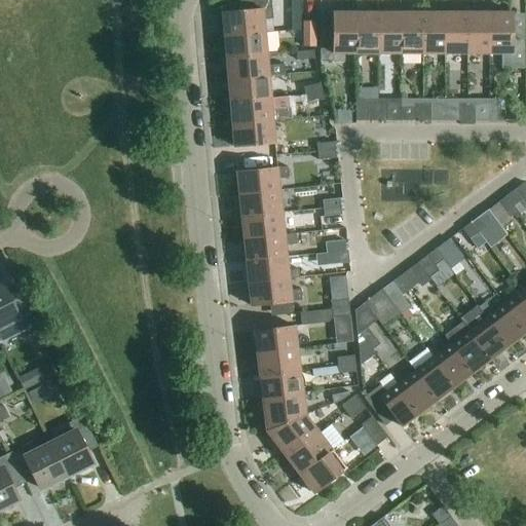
[(222,13),(223,36),(264,33),(263,21),(272,20),(270,0),(239,0),(240,12),(222,13)]
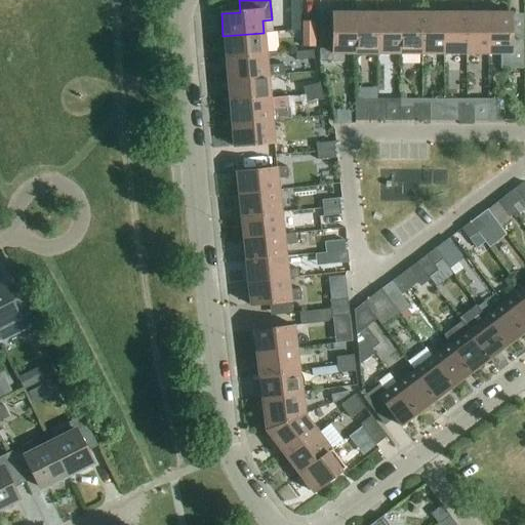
[(289,0),(290,9),(299,9),(298,0),(289,0)]
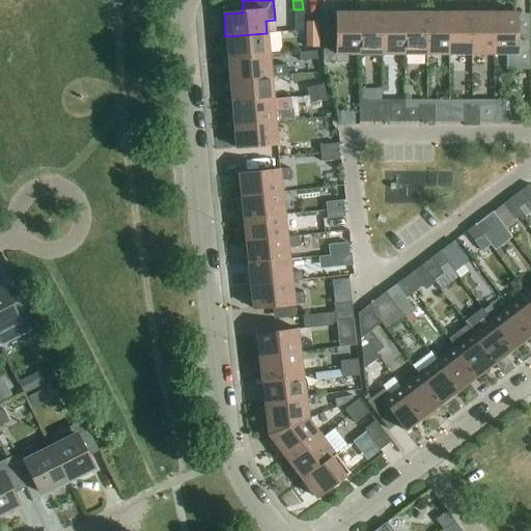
[(336,55),(359,55),(359,14),(336,14),(336,40),(323,40),(323,63),(336,63),(336,55)]
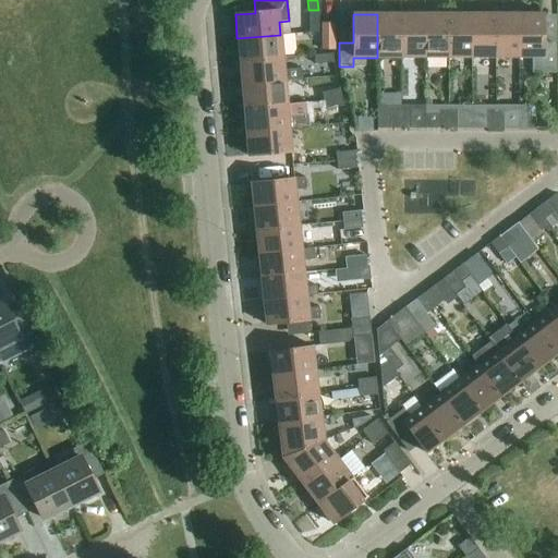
[(377,58),(401,58),(401,14),(377,14),(377,58)]
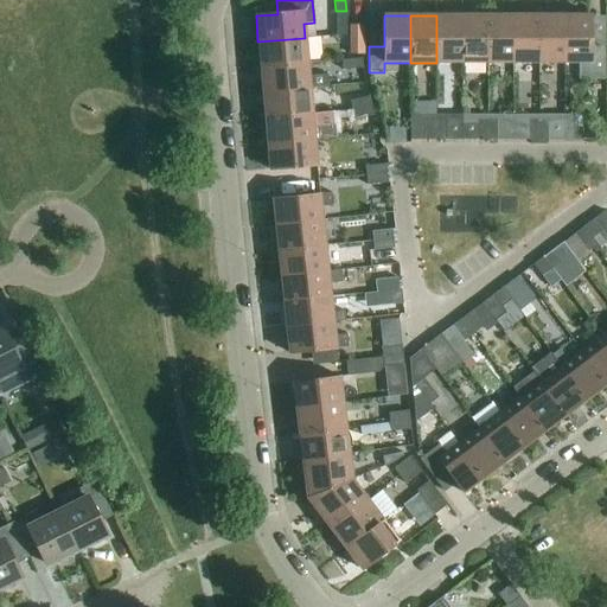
[(436,63),(461,63),(461,16),(436,16),(436,63)]
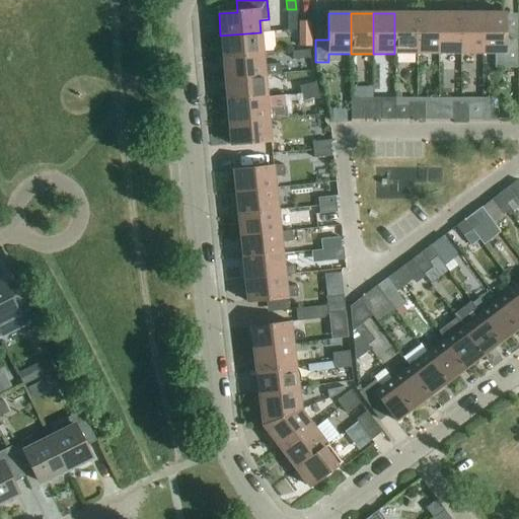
[(394,54),(417,54),(417,13),(394,13),(394,54)]
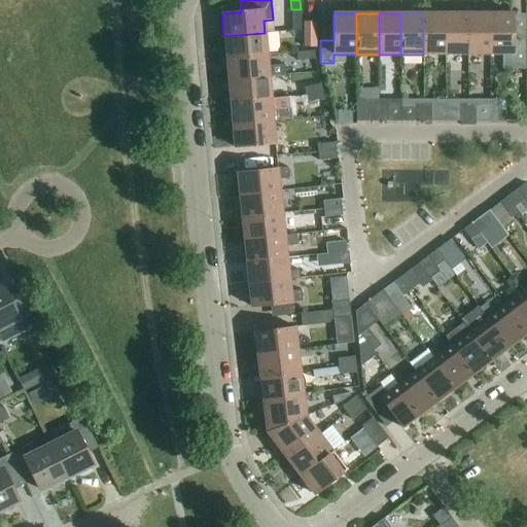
[(423,55),(445,55),(445,13),(423,13),(423,55)]
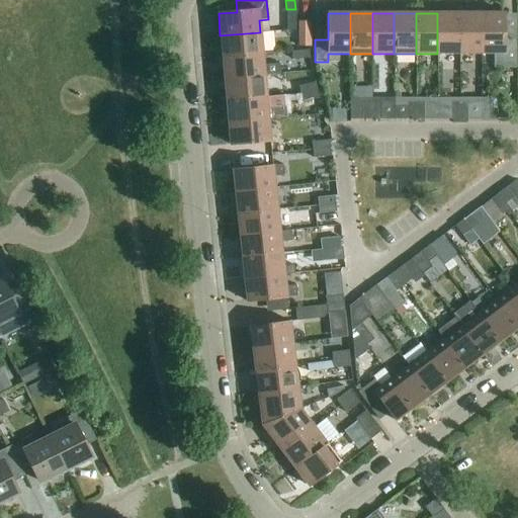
[(437,54),(459,54),(459,13),(437,13),(437,54)]
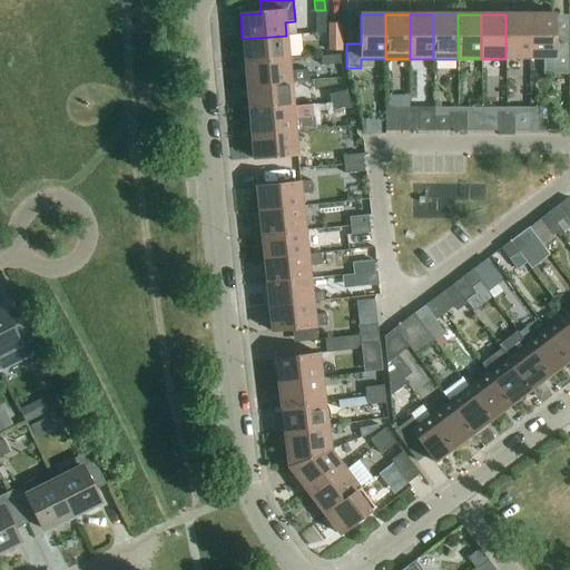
[(505,59),(529,59),(530,15),(505,15),(505,59)]
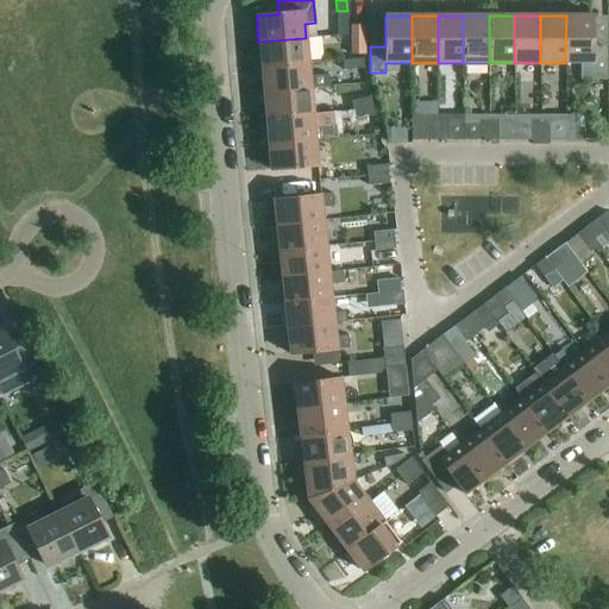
[(566,16),(565,63),(579,63),(579,80),(608,80),(608,46),(592,46),(592,16),(566,16)]
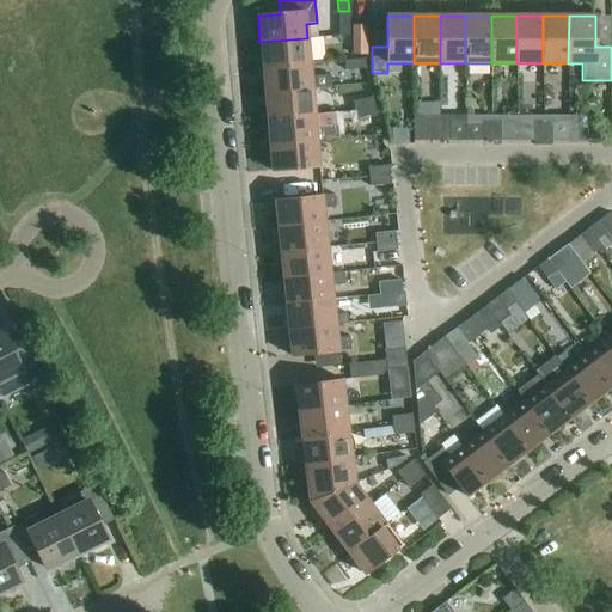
[(353,56),(367,56),(367,26),(353,26),(353,56)]
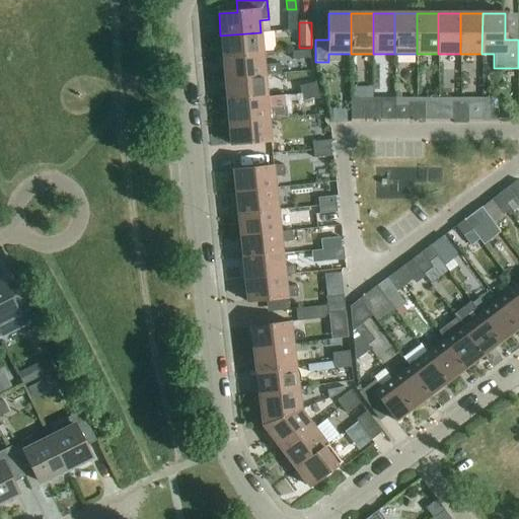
[(220,35),(222,58),(263,54),(261,32),(220,35)]
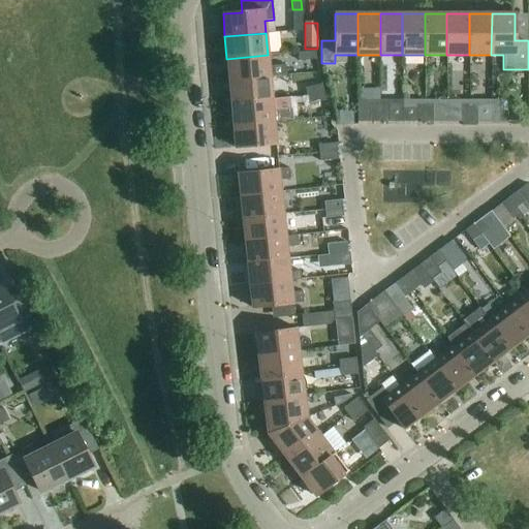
[(298,53),(299,62),(316,60),(315,52),(298,53)]
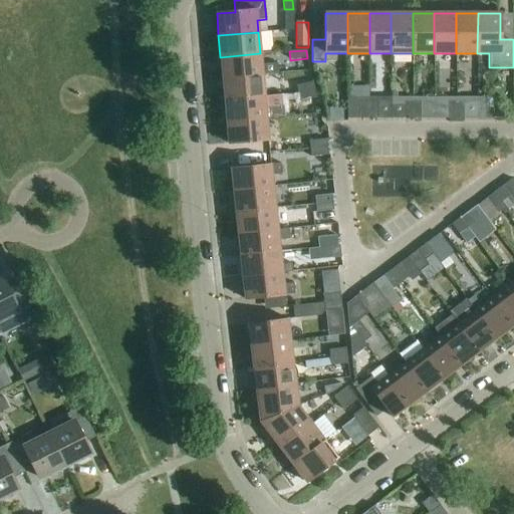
[(222,78),(262,75),(278,74),(277,63),(261,65),(260,53),(220,57),(222,78)]
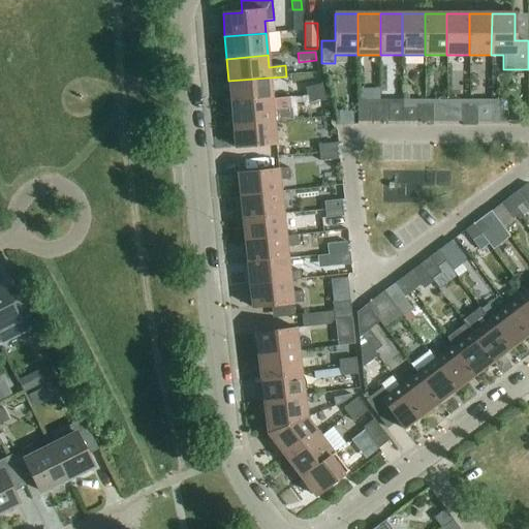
[(228,81),(230,103),(272,99),(270,78),(228,81)]
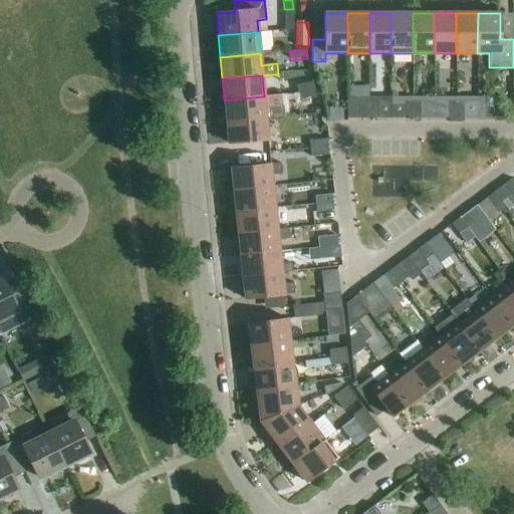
[(296,86),(298,94),(314,90),(313,82),(296,86)]
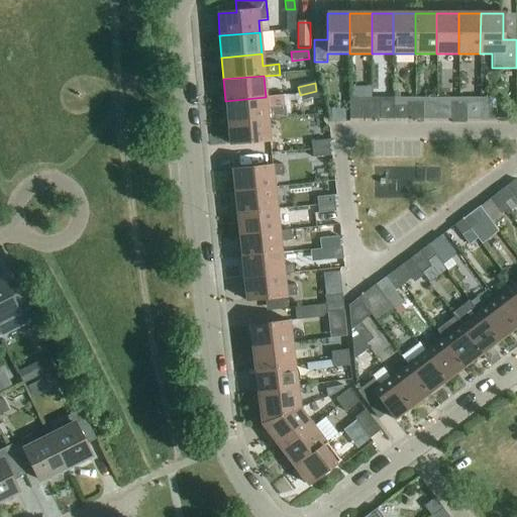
[(316,91),(300,95),(301,103),(318,99),(316,91)]
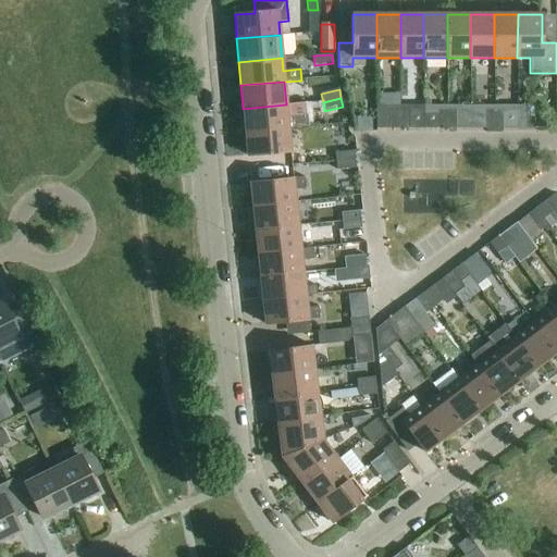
[(307,115),(306,103),(286,104),(243,109),(245,132),(288,128),(308,126),(307,115)]
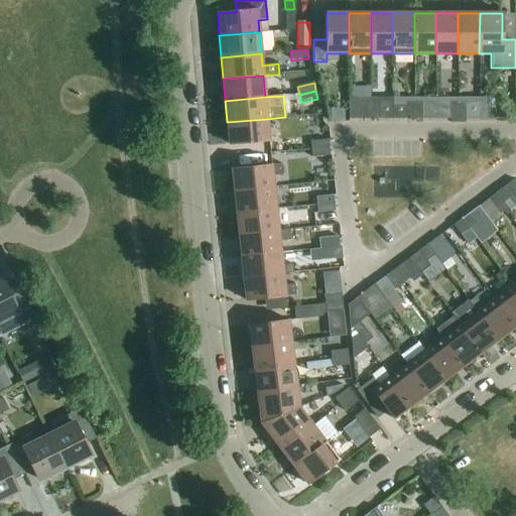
[(362,120),(370,120),(370,102),(362,102),(362,120)]
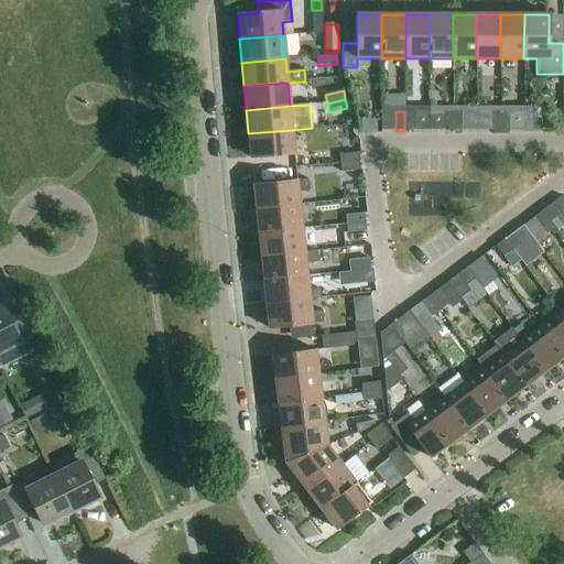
[(404,111),(404,131),(414,131),(414,111),(404,111)]
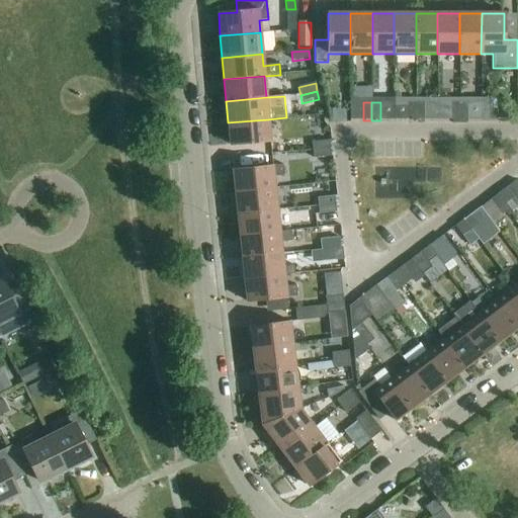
[(416,120),(416,102),(407,102),(408,120),(416,120)]
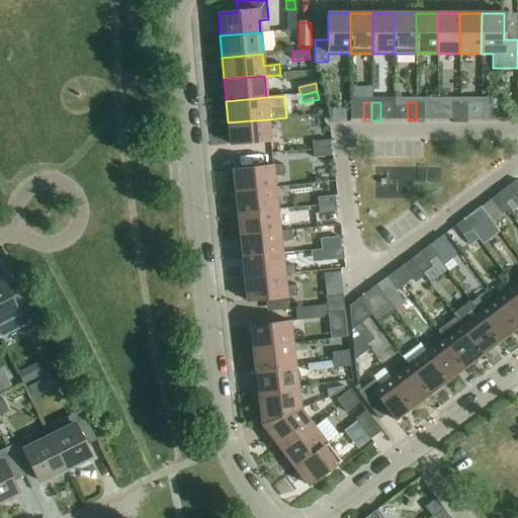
[(424,102),(416,102),(416,120),(424,120),(424,102)]
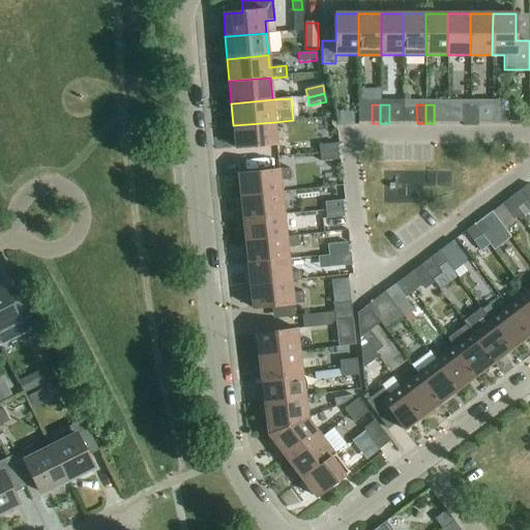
[(470,123),(470,105),(462,105),(462,123),(470,123)]
